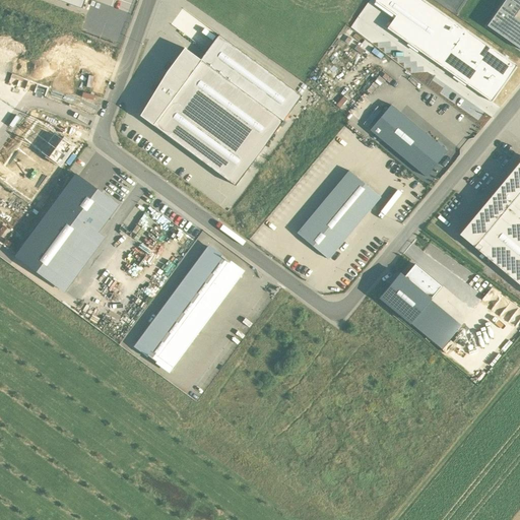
[(57,0),(82,9),(85,0),(57,0)]
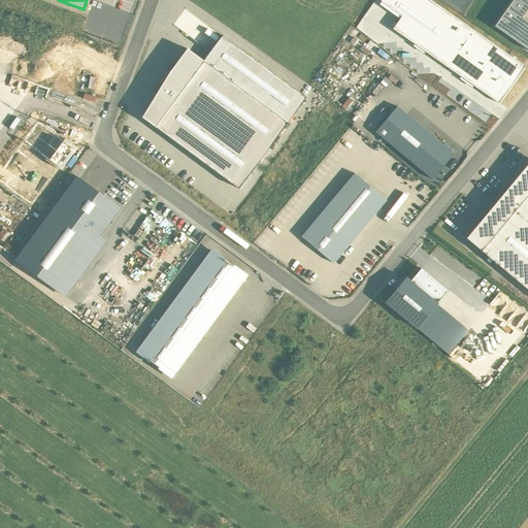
[(498,104),(525,67),(430,0),(381,0),(380,2),(401,18),(393,29),(498,104)]
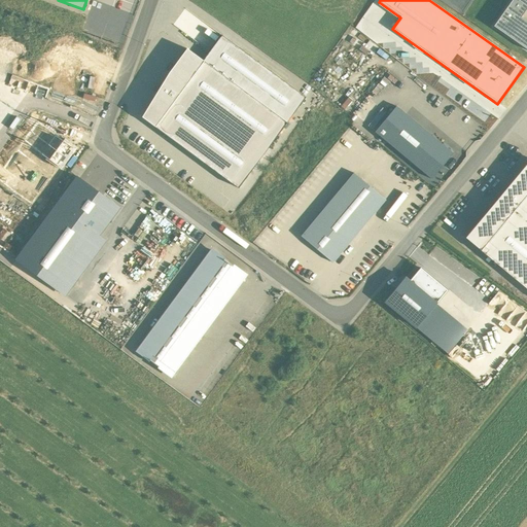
[(526,0),(513,0),(495,27),(526,48),(526,22),(522,19),(526,9),(526,0)]
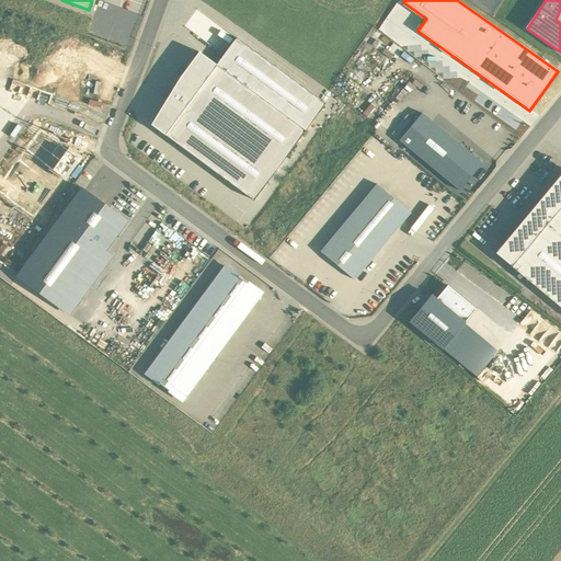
[(174,87),(151,125),(254,201),(325,104),(237,38),(216,66),(198,53),(174,87)]
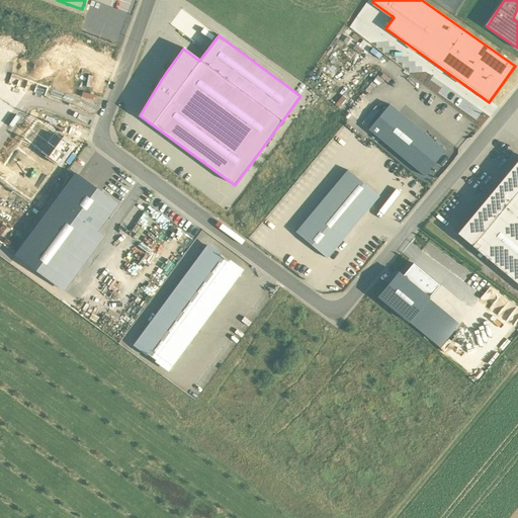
[(445,150),(389,104),(367,131),(424,176),(445,150)]
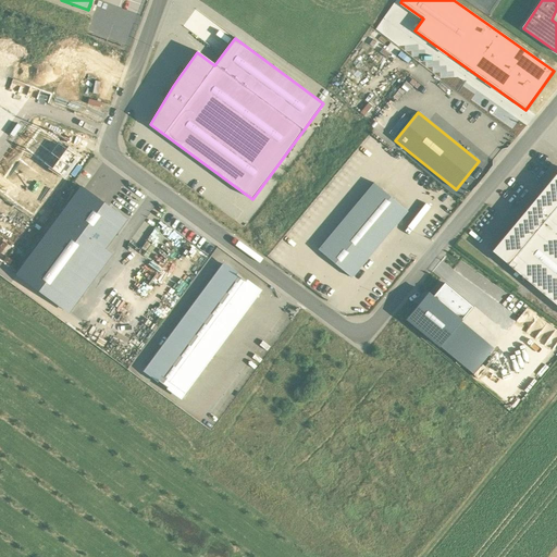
[(0,165),(0,192),(35,217),(78,157),(32,123),(0,165)]
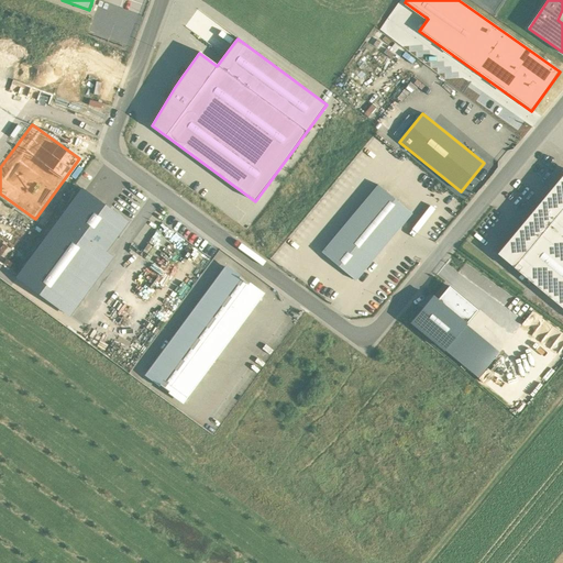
[(562,177),(498,254),(562,308),(562,177)]
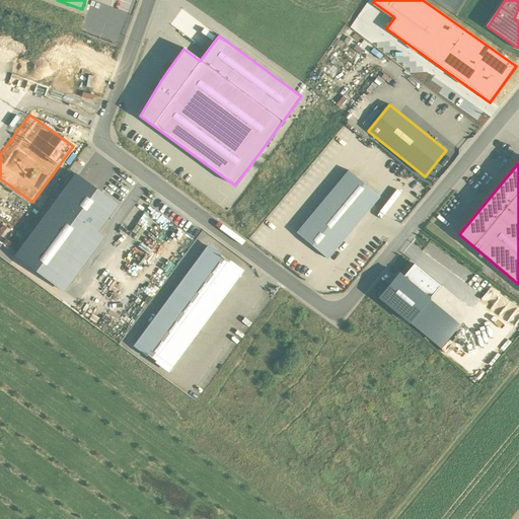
[(379,197),(348,170),(296,232),(327,258),(379,197)]
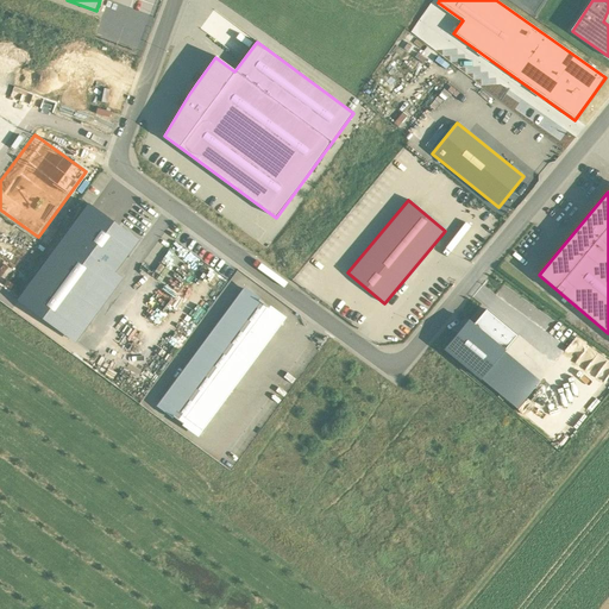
[(137,240),(89,205),(19,301),(75,341),(121,278),(114,272),(137,240)]
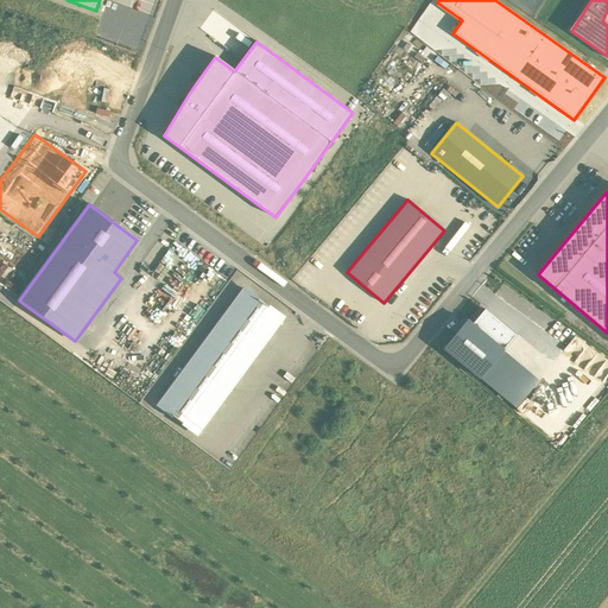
[(287,318),(245,286),(157,406),(200,437),(287,318)]
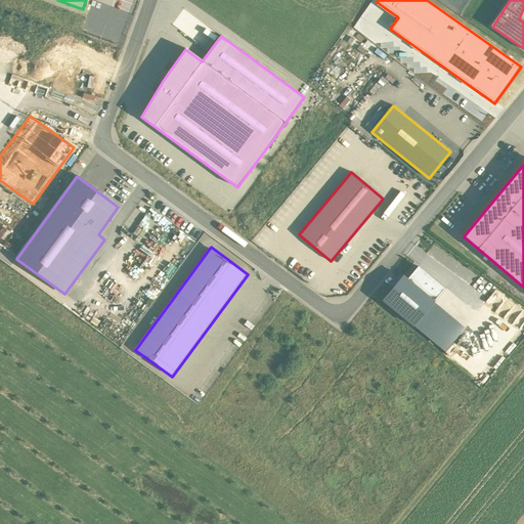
[(444,289),(419,266),(407,279),(434,302),(444,289)]
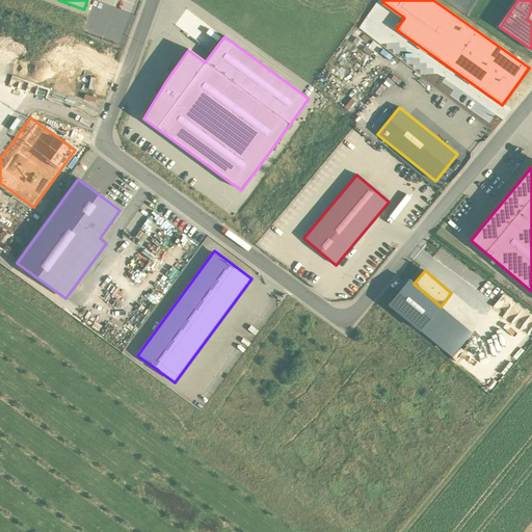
[(408,281),(389,304),(451,356),(472,333),(441,307),(414,284),(408,281)]
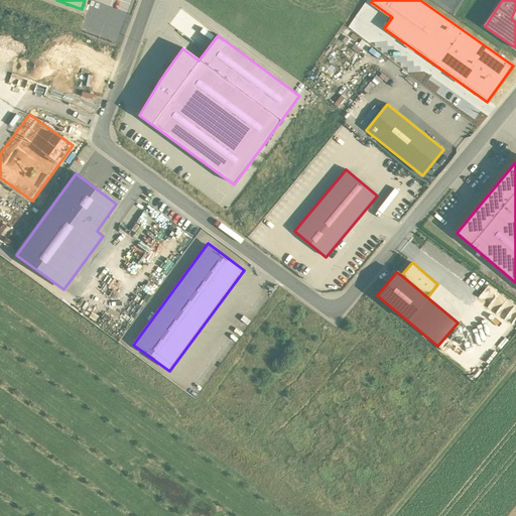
[(489,285),(482,294),(492,301),(499,293),(489,285)]
